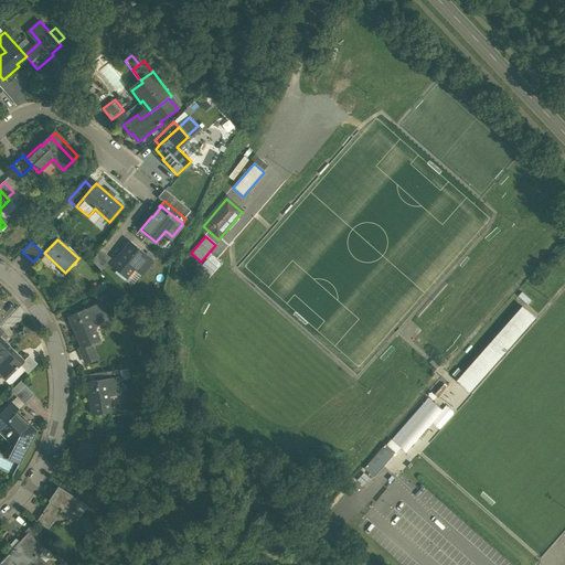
[(155,260),(131,243),(124,253),(123,252),(112,266),(127,278),(136,266),(145,273),(155,260)]
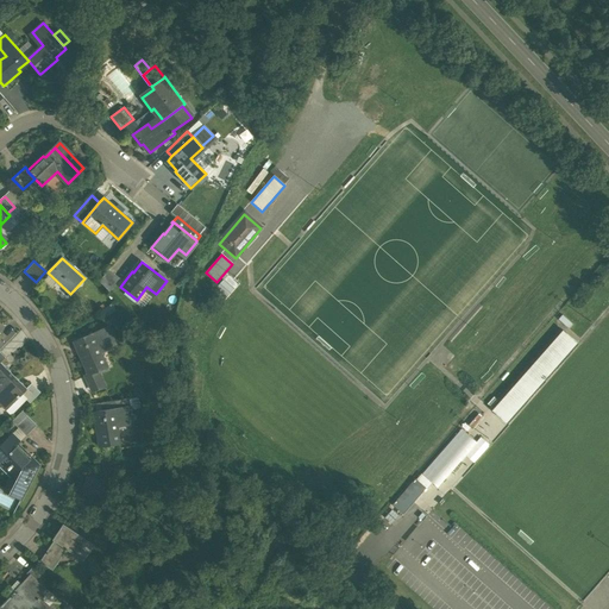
[(108,269),(100,281),(110,292),(120,278),(108,269)]
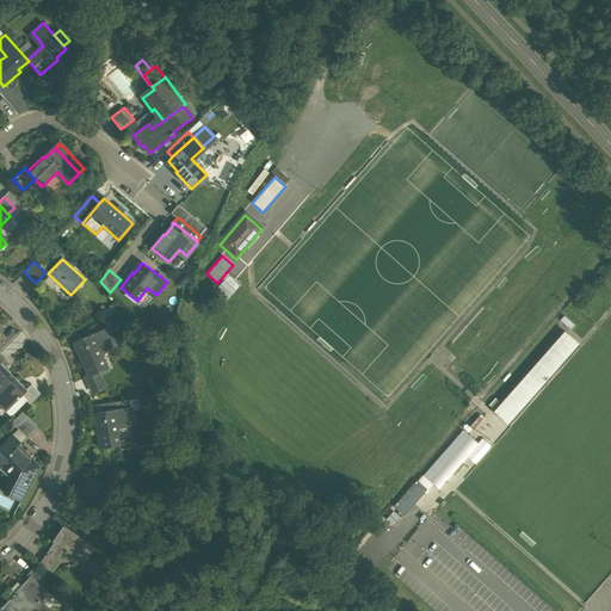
[(574,326),(563,316),(560,320),(571,329),(574,326)]
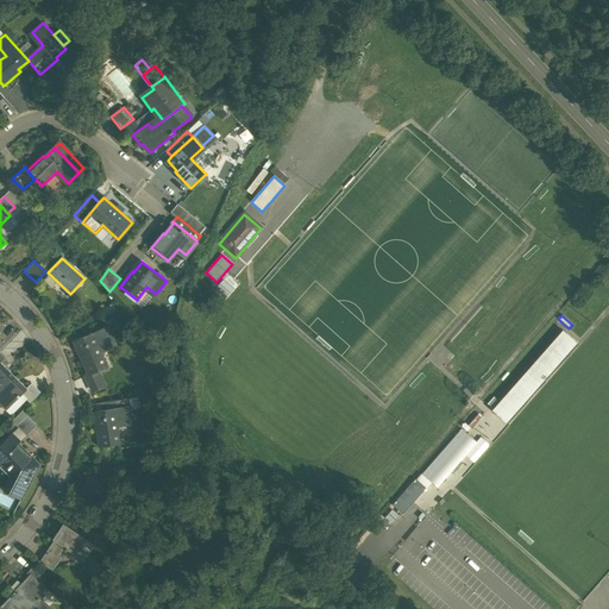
[(108,327),(76,341),(82,353),(80,353),(88,375),(89,375),(99,371),(107,366),(99,347),(114,340),(108,327)]
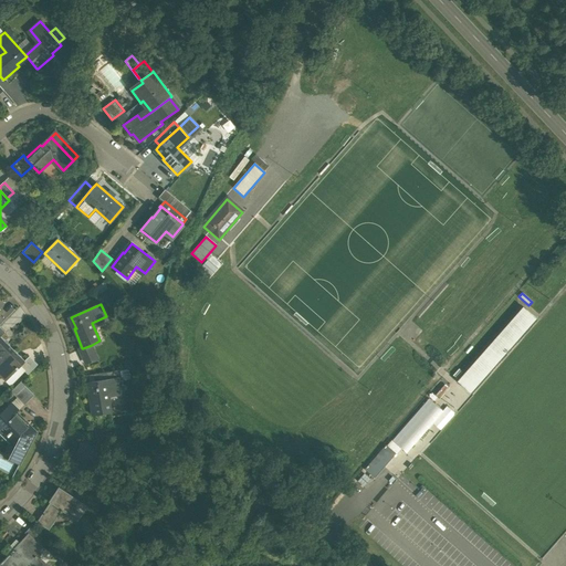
[(526,308),(460,384),(470,392),(536,317),(526,308)]
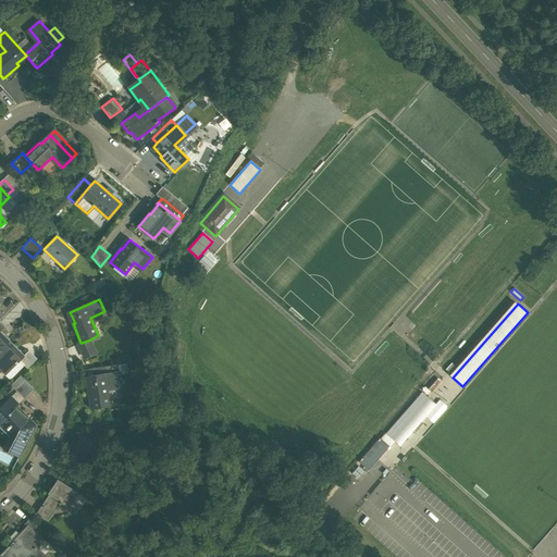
[(0,358),(13,345),(1,332),(0,331),(0,358)]
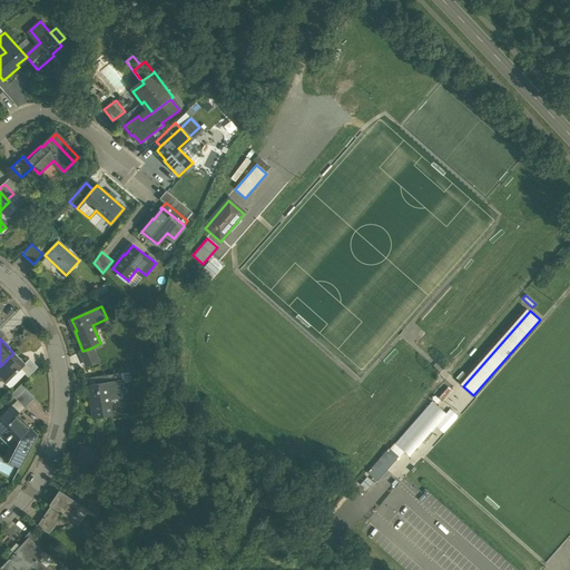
[(92,347),(84,351),(82,351),(80,352),(87,366),(98,361),(92,347)]
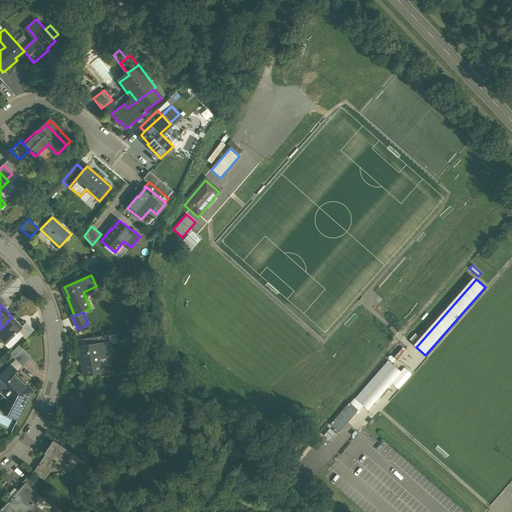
[(12,317),(0,329),(0,335),(7,343),(18,332),(22,327),(22,326),(12,317)]
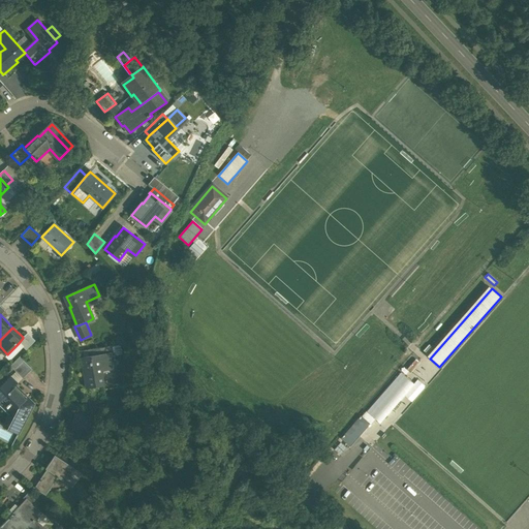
[(27,333),(23,337),(23,338),(19,343),(26,350),(35,341),(27,333)]
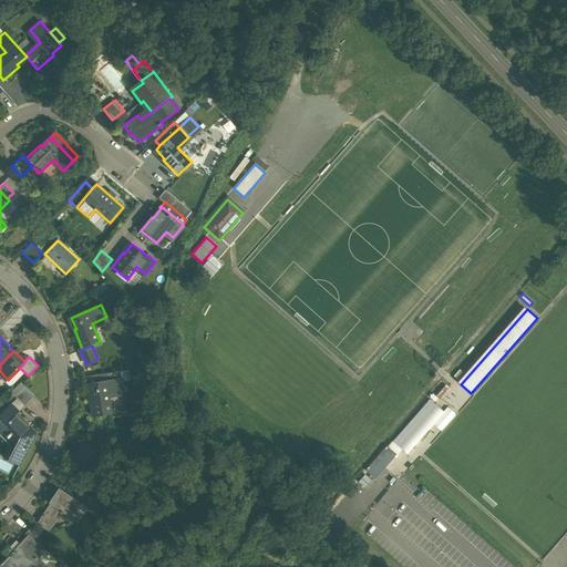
[(120,371),(94,374),(95,382),(121,378),(120,371)]
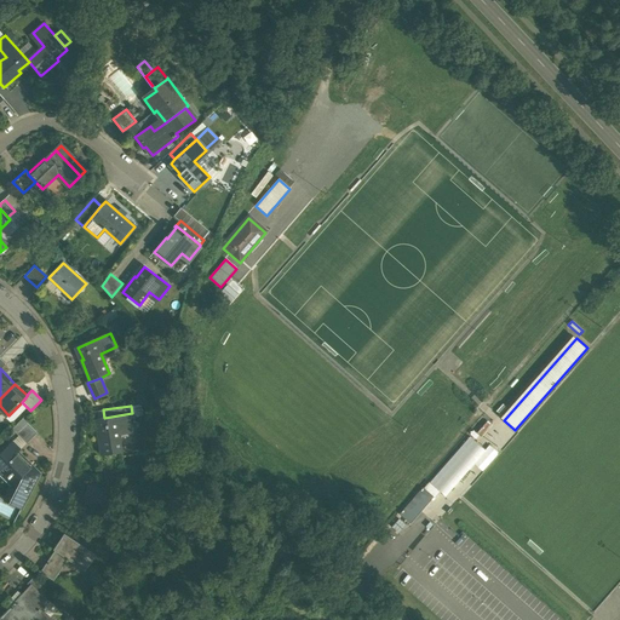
[(104,418),(98,419),(101,432),(98,432),(102,455),(122,452),(119,430),(135,428),(132,413),(104,418)]
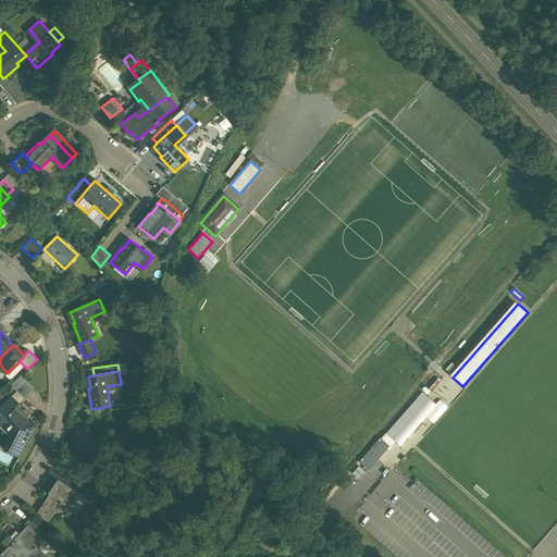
[(33,388),(20,376),(11,385),(24,398),(33,388)]
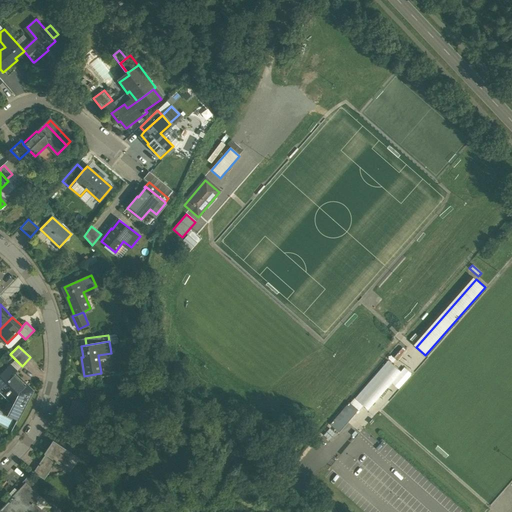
[(399,353),(391,362),(395,365),(403,356),(399,353)]
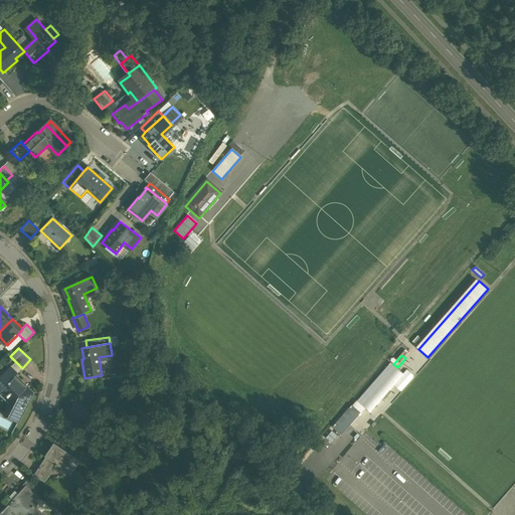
[(18,373),(11,365),(0,376),(0,389),(7,396),(11,393),(15,398),(7,412),(19,418),(33,393),(15,376),(18,373)]
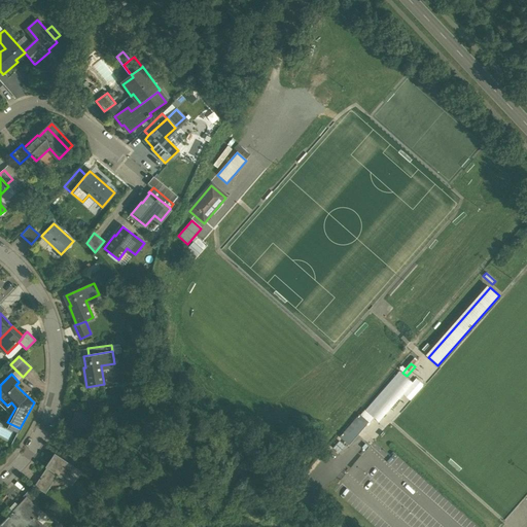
[(394,374),(359,414),(369,422),(372,425),(407,385),(394,374)]
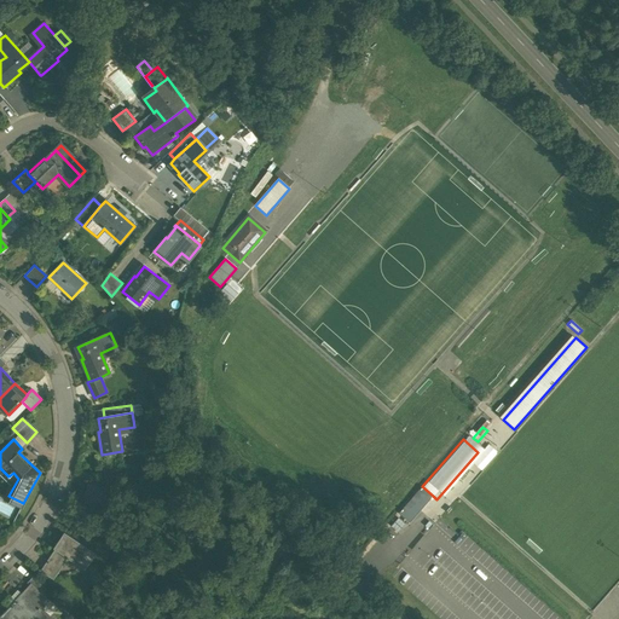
[(122,484),(106,480),(104,489),(119,491),(121,492),(122,484)]
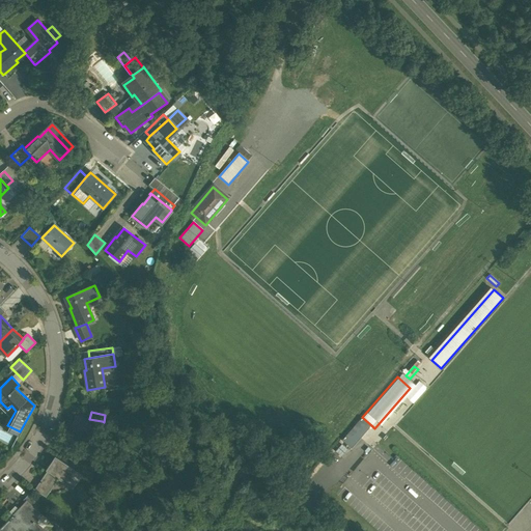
[(89,419),(77,417),(72,443),(88,446),(91,430),(100,431),(102,421),(89,419)]
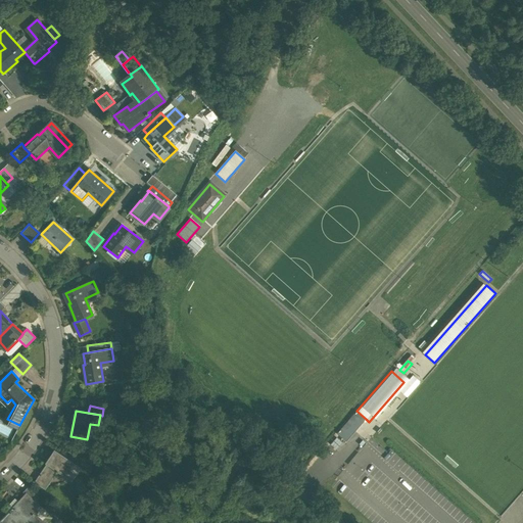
[(357,411),(349,419),(360,427),(366,419),(357,411)]
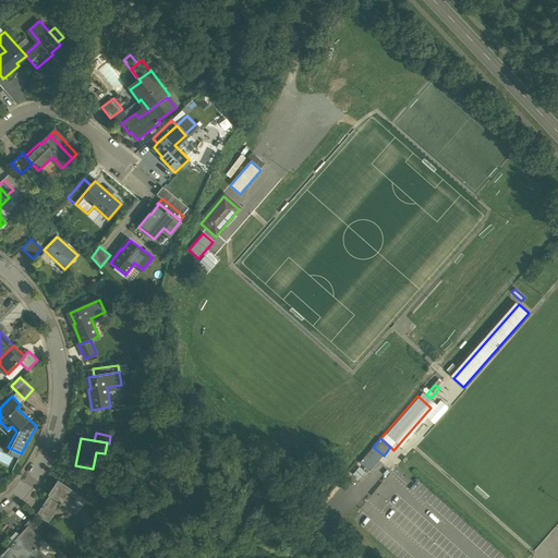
[(370,471),(384,456),(373,447),(360,462),(370,471)]
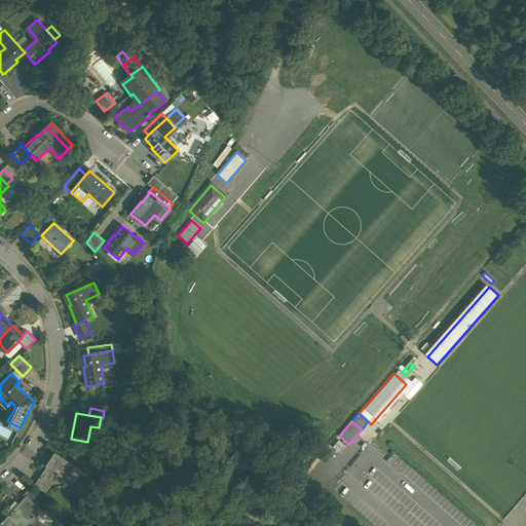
[(80,471),(55,454),(41,475),(52,482),(59,472),(73,481),(80,471)]
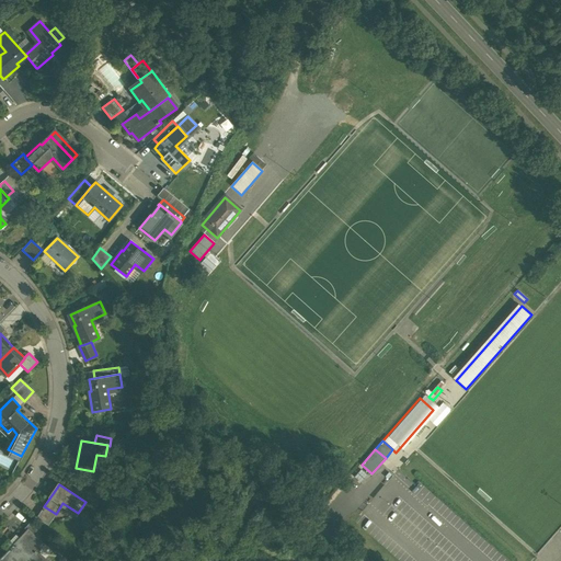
[(44,506),(36,517),(48,526),(56,514),(44,506)]
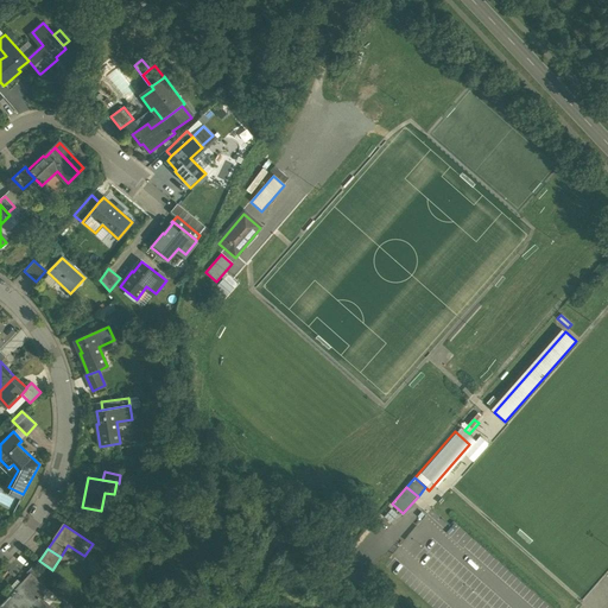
[(44,578),(32,567),(26,572),(30,576),(31,575),(39,583),(44,578)]
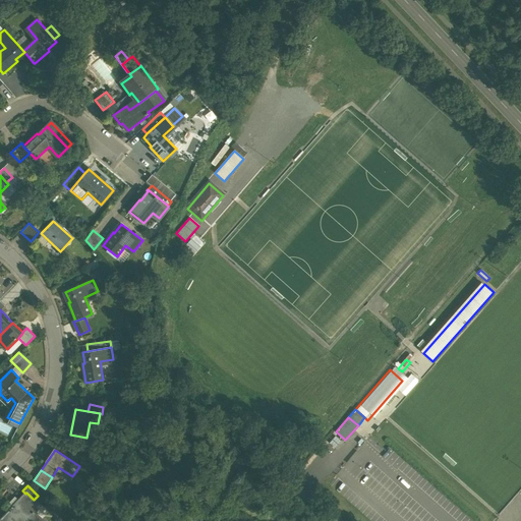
[(34,500),(26,493),(25,494),(13,506),(30,520),(41,520),(33,512),(39,505),(34,500)]
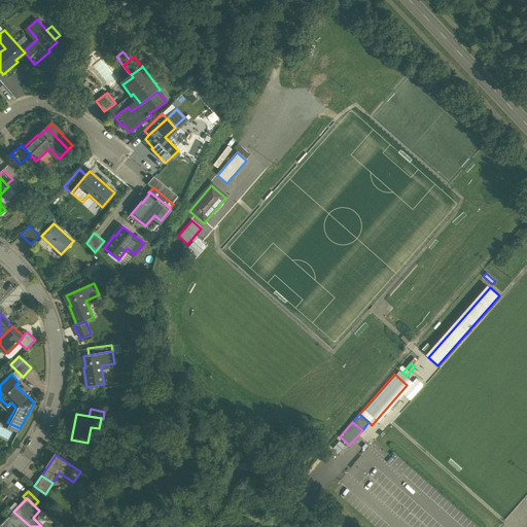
[(30,526),(13,512),(2,525),(1,526),(2,526),(30,526)]
